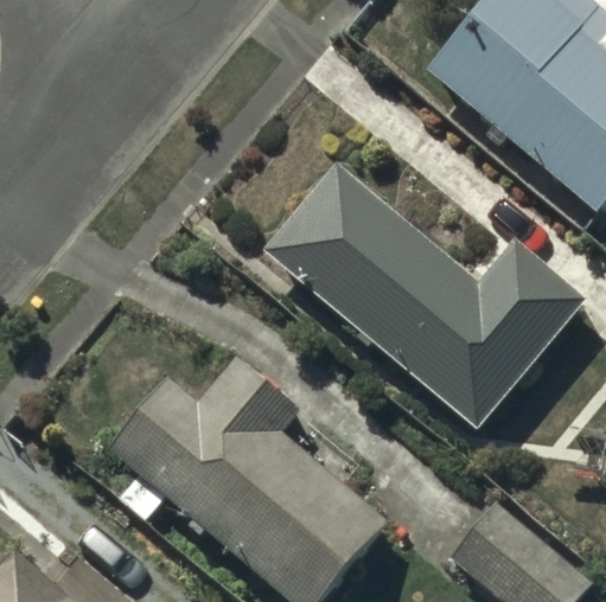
[(484,0),(426,71),(599,210),(605,202),(605,12),(591,0),(484,0)]
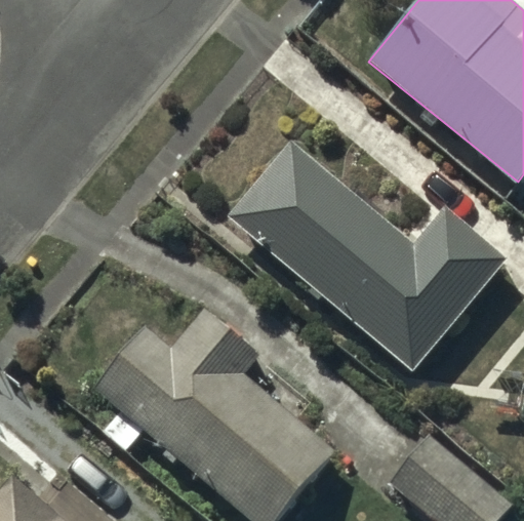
[(227,216),(412,371),(508,257),(447,206),(415,244),(291,139),(227,216)]
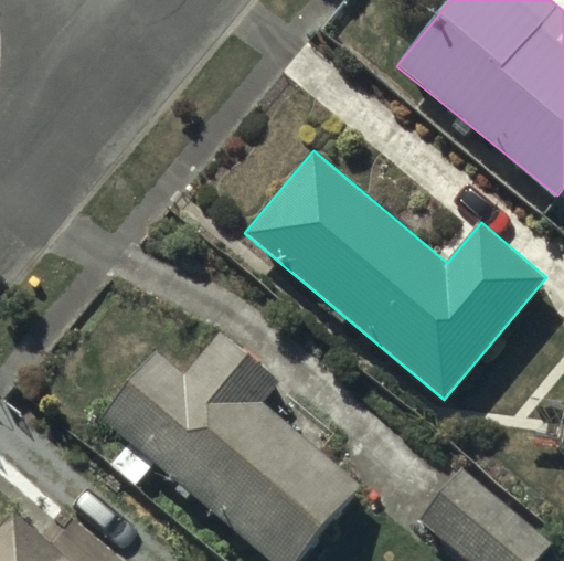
[(155,355),(100,419),(269,560),(301,560),(366,485),(323,450),(338,433),(219,332),(181,377),(155,355)]
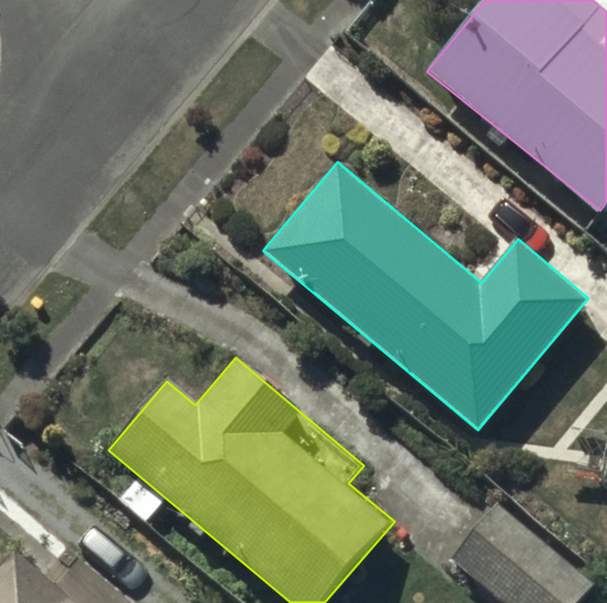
[(575,602),(594,582),(495,501),(448,558),(501,602),(575,602)]
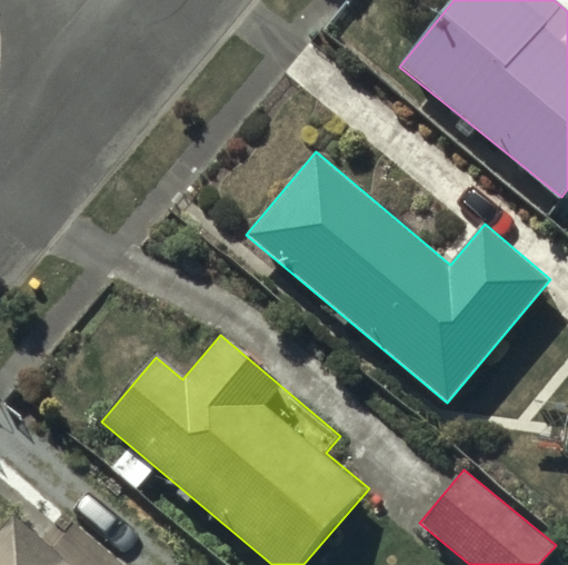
[(78,564),(18,513),(0,532),(0,564),(78,564)]
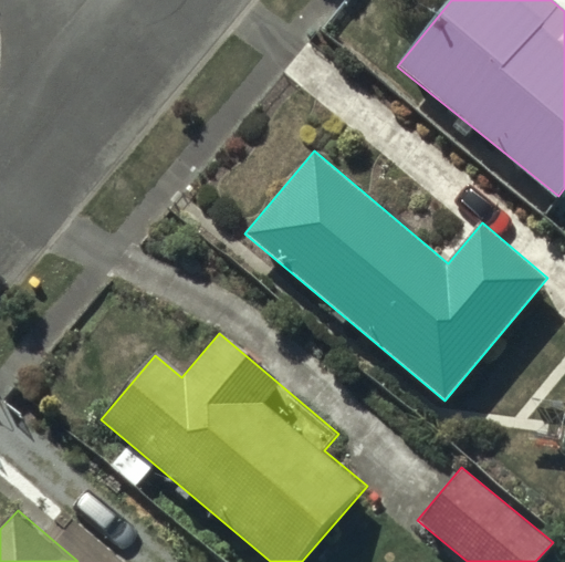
All buildings are outlined.
